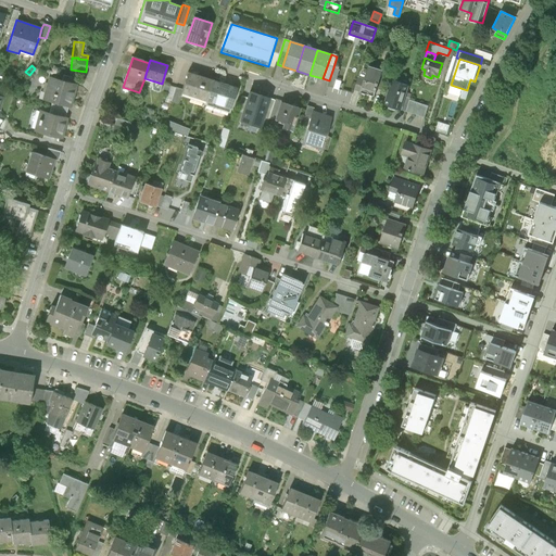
[(383,71),(370,66),(365,79),(358,77),(355,90),(375,97),(378,89),(382,75),(383,71)]
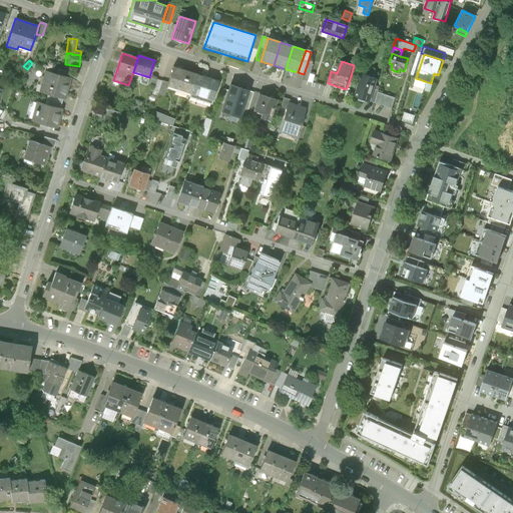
[(314,64),(308,62),(304,74),(299,89),(309,92),(312,83),(308,82),(314,64)]
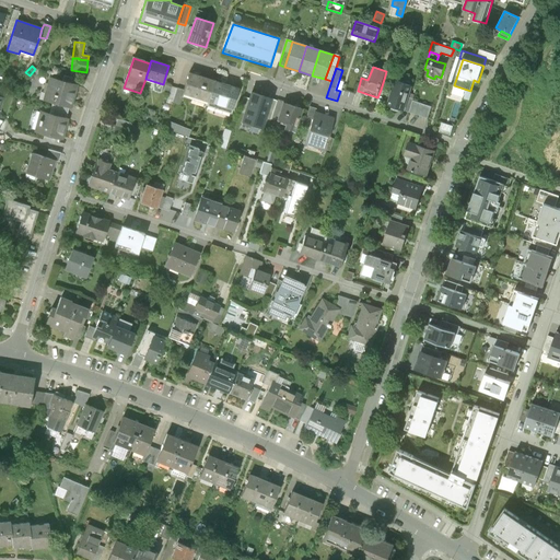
[(183,94),(195,98),(208,102),(214,81),(201,78),(189,73),(184,91),(183,94)]
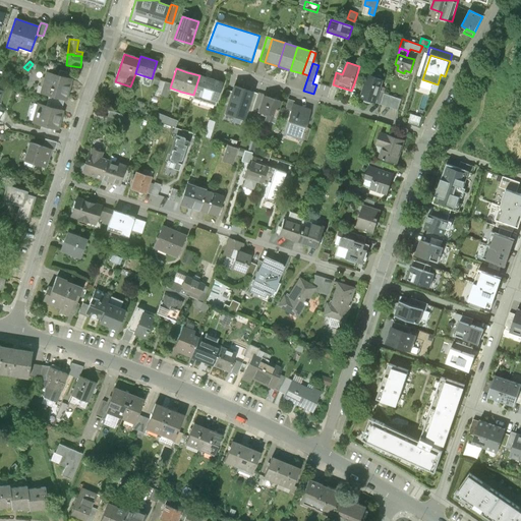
[(60,70),(58,75),(69,78),(71,73),(60,70)]
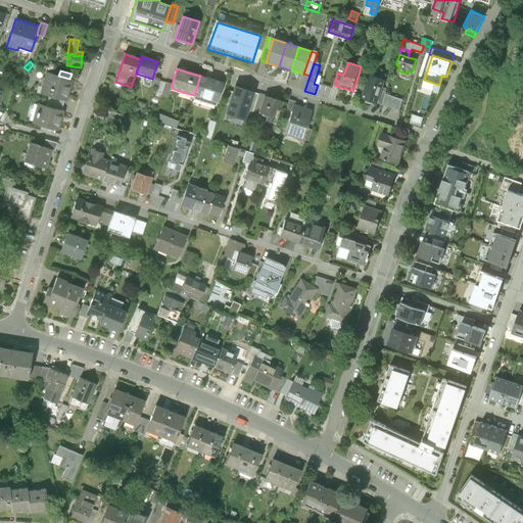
[(365,72),(360,70),(355,84),(360,86),(365,72)]
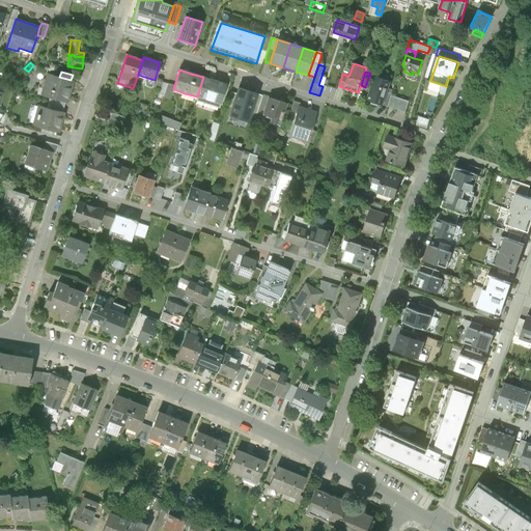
[(47,74),(40,95),(50,98),(65,102),(66,103),(73,81),(71,80),(59,77),(47,74)]
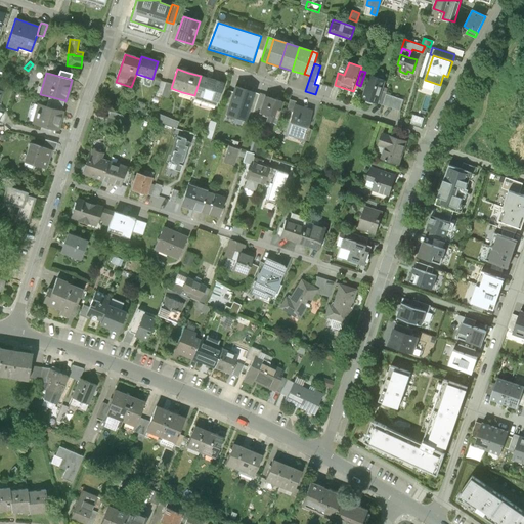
[(386,81),(369,76),(366,85),(368,85),(363,98),(378,103),(385,83),(386,81)]
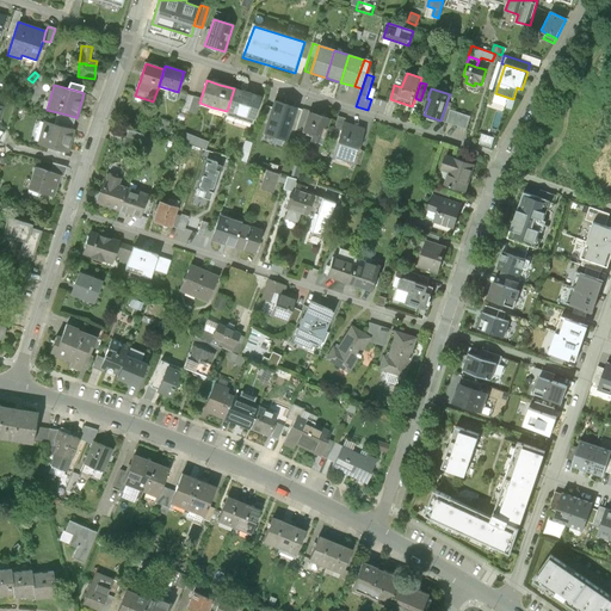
[(227,116),(253,125),(261,98),(235,90),(227,116)]
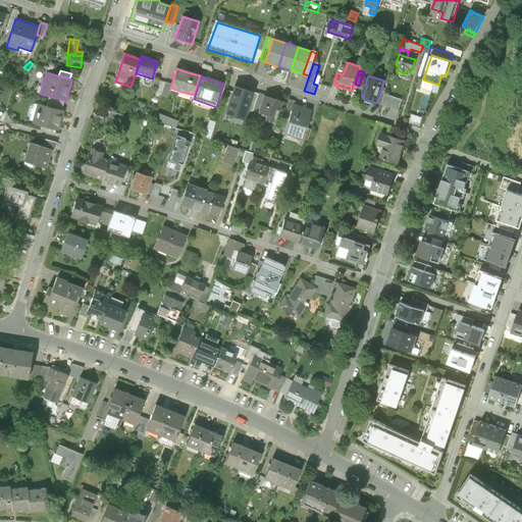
[(155,93),(161,94),(164,83),(159,81),(155,93)]
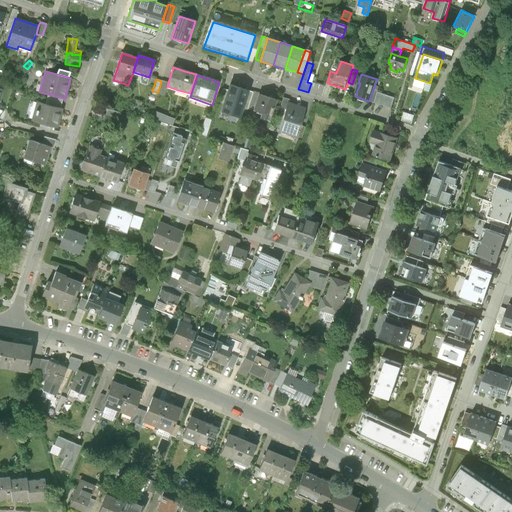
[(168,83),(161,81),(158,92),(157,94),(164,96),(167,86),(168,83)]
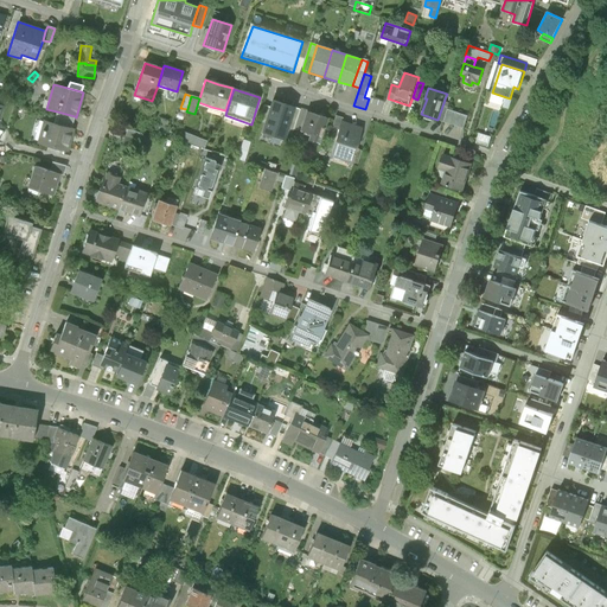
[(452,98),(446,96),(438,120),(464,128),(468,116),(448,109),(452,98)]
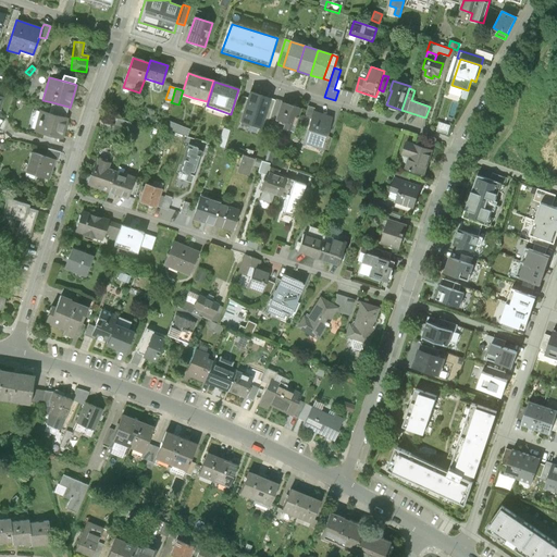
[(250,93),(240,120),(259,126),(262,118),(269,98),(250,93)]
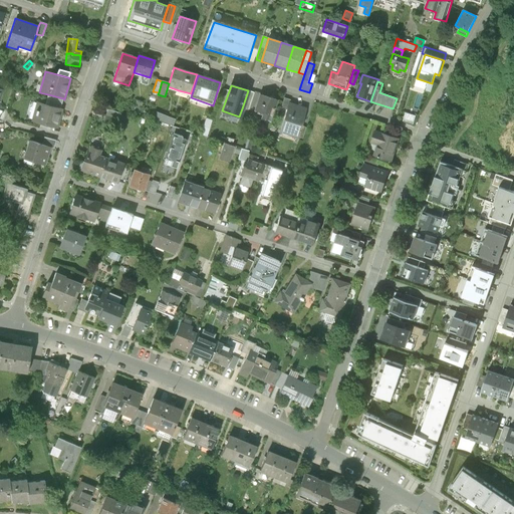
[(248,90),(242,108),(248,109),(249,108),(254,92),(248,90)]
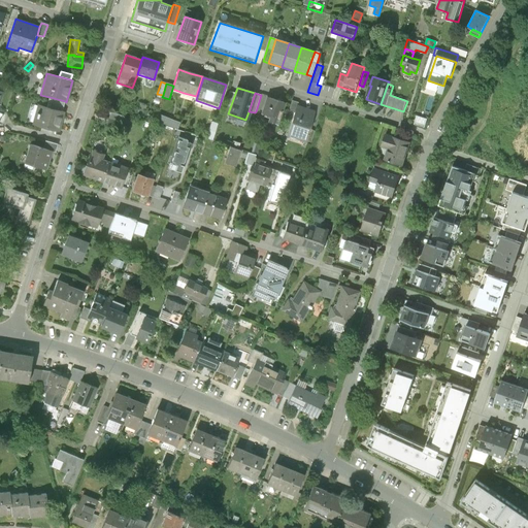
[(267,96),(261,94),(261,95),(256,111),(262,113),(267,97),(267,96)]
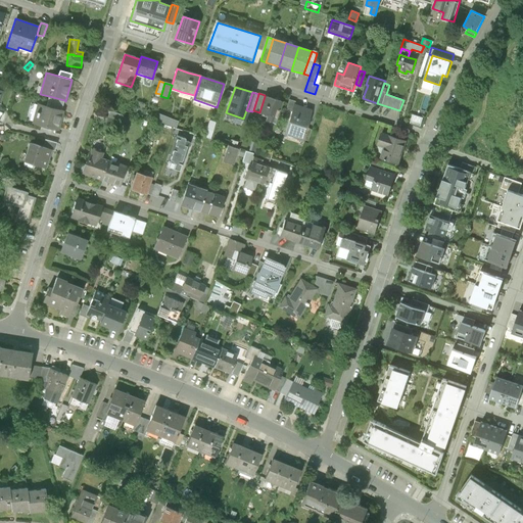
[(62,106),(64,100),(49,96),(47,102),(62,106)]
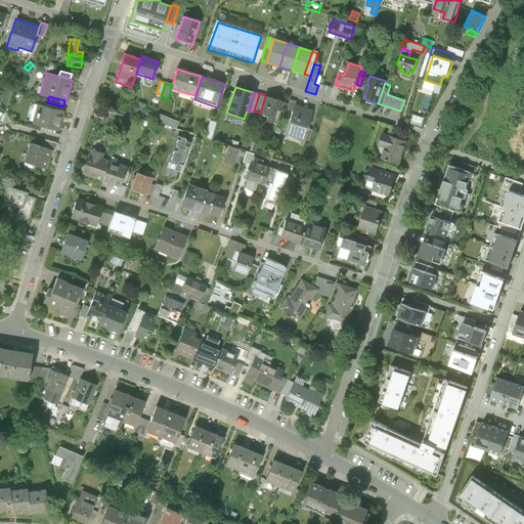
[(275,123),(282,101),(265,96),(260,113),(268,115),(266,120),(275,123)]
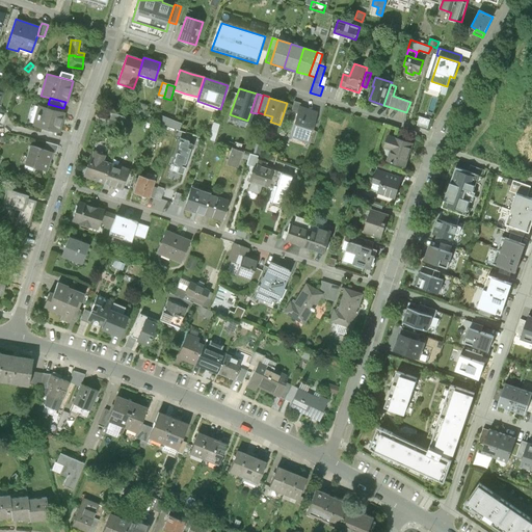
[(290,112),(296,114),(299,107),(300,104),(294,102),(290,112)]
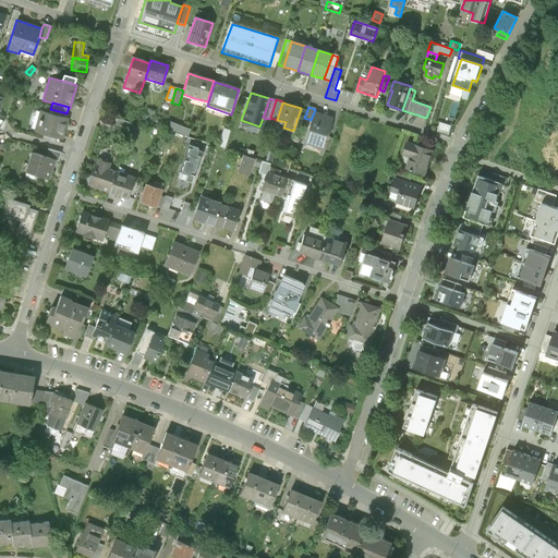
[(155,111),(148,110),(145,121),(150,123),(155,111)]
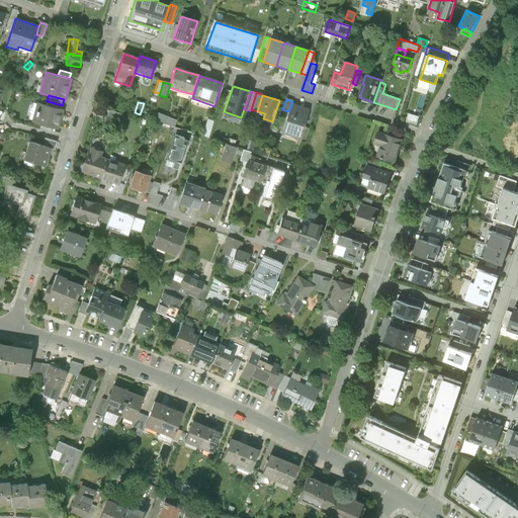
[(37,103),(32,122),(40,124),(51,127),(58,130),(63,110),(37,103)]
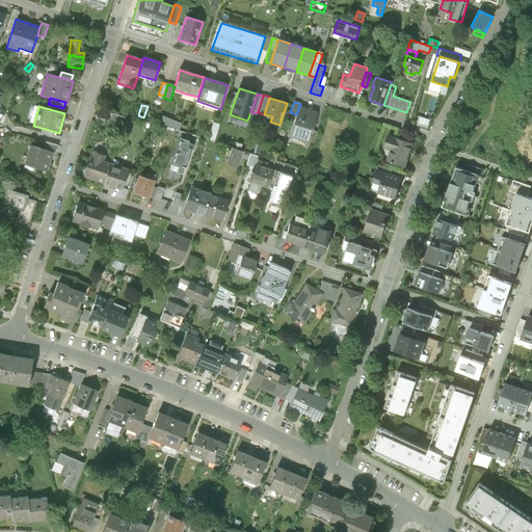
[(296,114),(289,137),(306,142),(310,130),(316,112),(299,107),(296,114)]
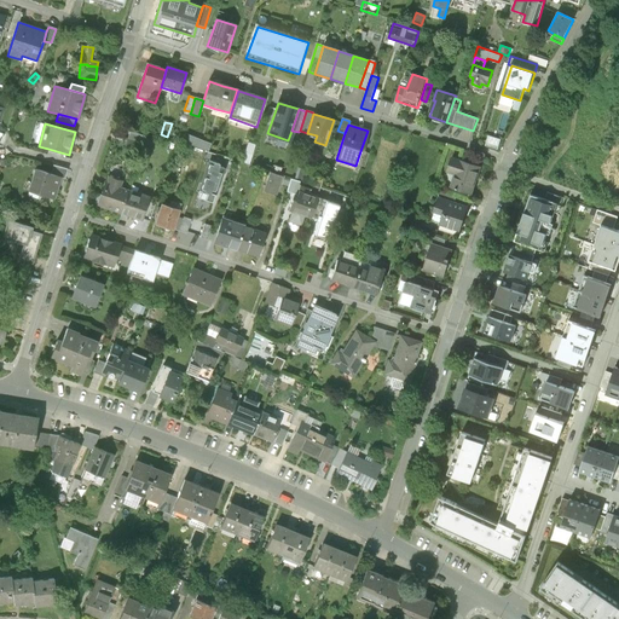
[(146,137),(129,132),(125,146),(142,152),(146,137)]
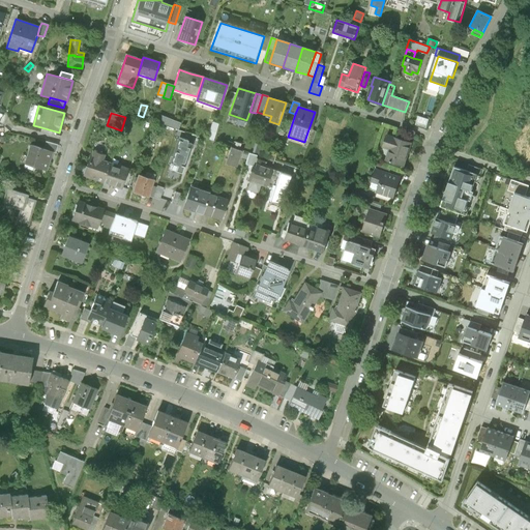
[(180,123),(157,114),(154,121),(178,130),(180,123)]
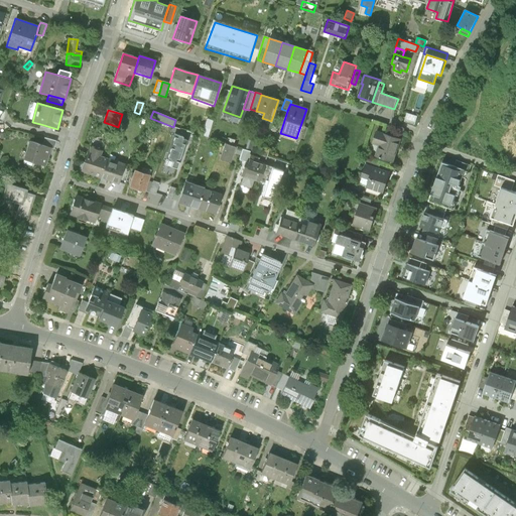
[(207,119),(202,136),(208,138),(214,121),(207,119)]
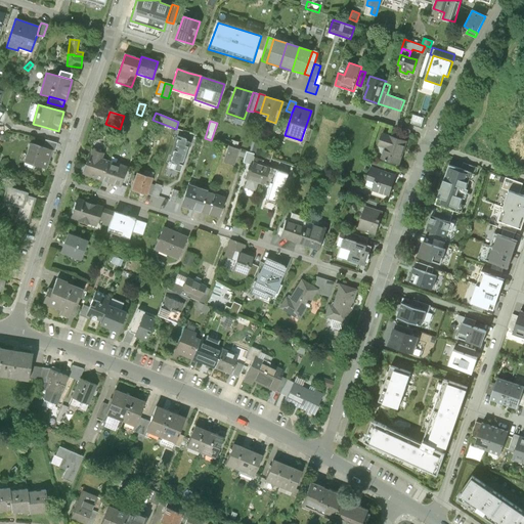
[(311,130),(305,128),(301,140),(301,141),(307,143),(311,130)]
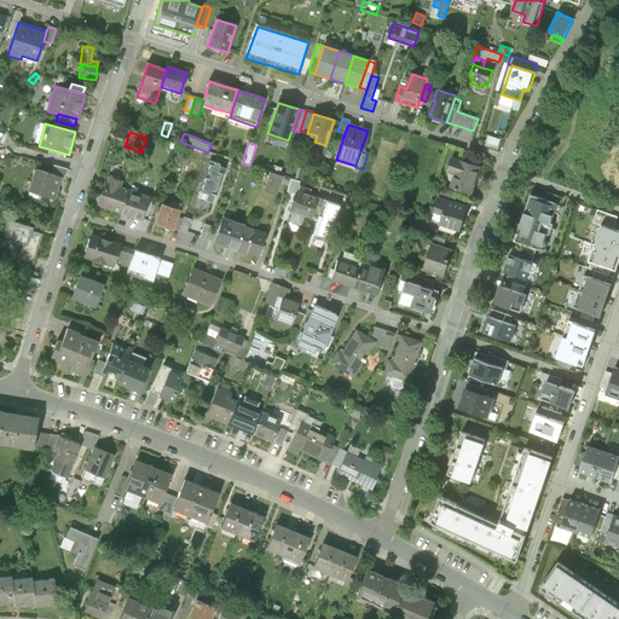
[(481,167),(452,157),(447,172),(456,174),(452,187),(472,194),(481,167)]
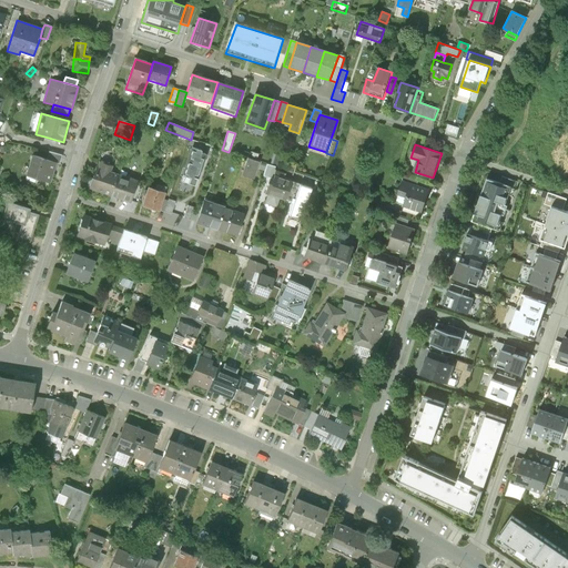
[(206,152),(191,146),(180,182),(195,186),(206,152)]
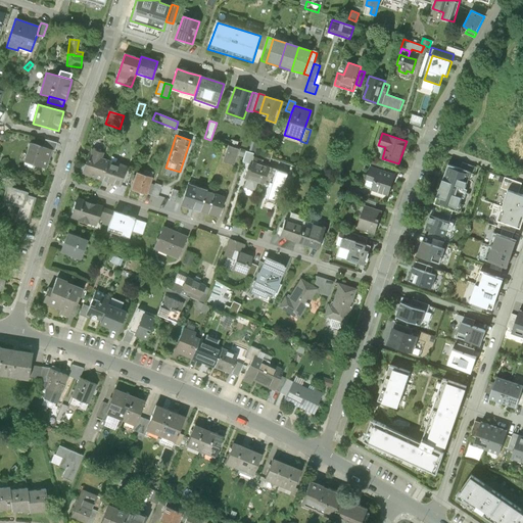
[(45,140),(42,147),(51,150),(54,151),(56,144),(45,140)]
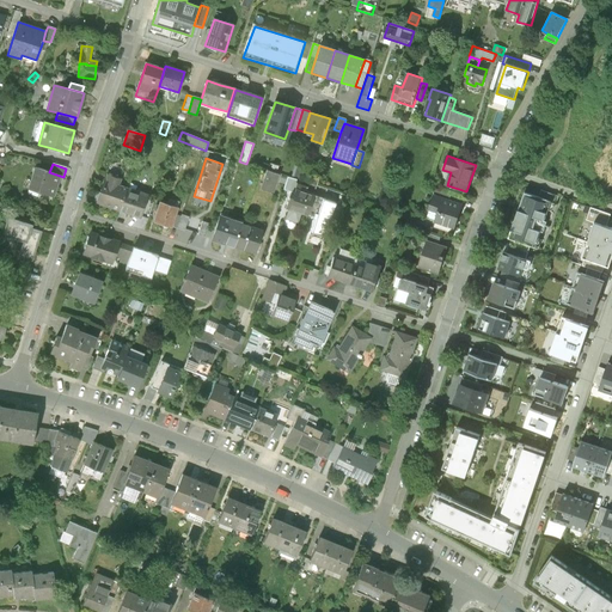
[(36,167),(29,189),(53,197),(60,176),(49,172),(36,167)]
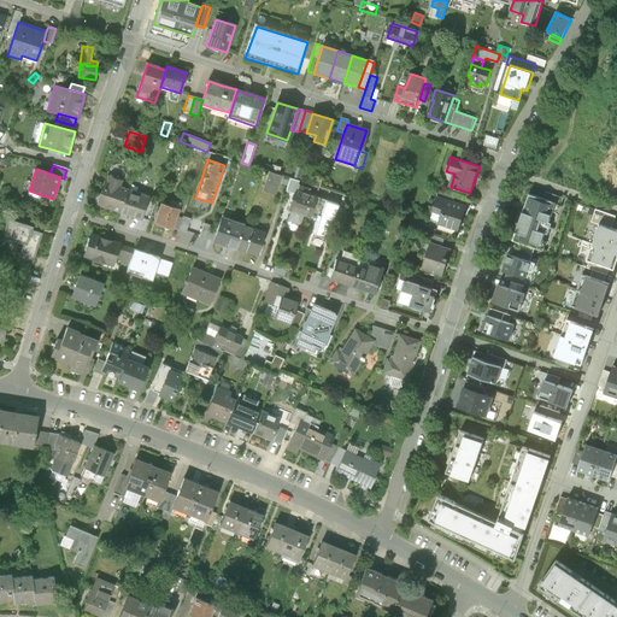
[(275,195),(281,176),(269,172),(263,192),(275,195)]
